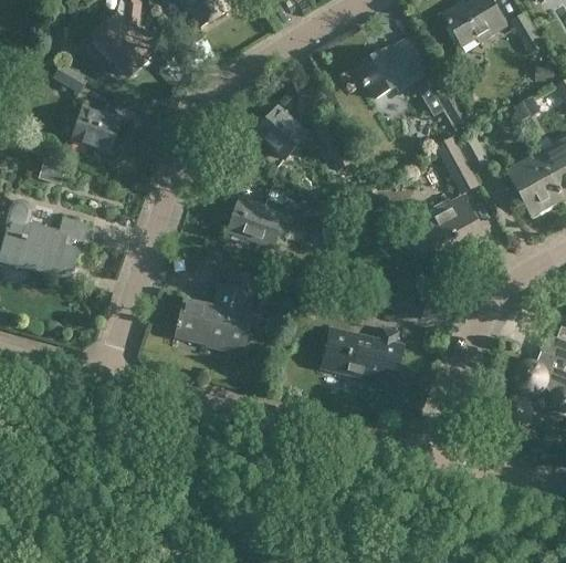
[(115,61),(113,63),(116,70),(122,73),(124,71),(127,74),(154,51),(142,38),(147,32),(143,27),(137,27),(139,2),(138,0),(118,0),(115,13),(92,35),(115,61)]
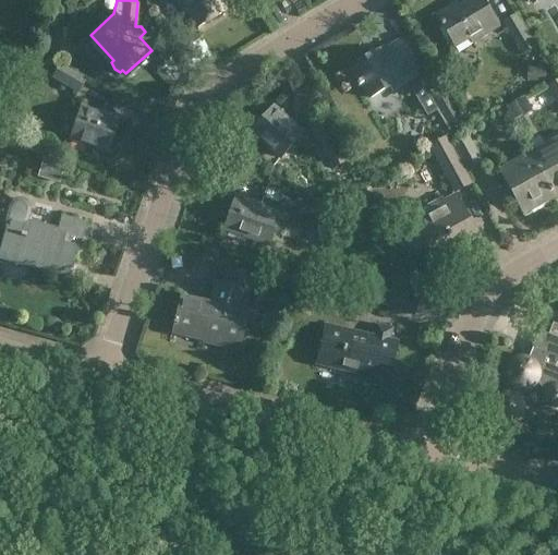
[(195,26),(234,2),(232,0),(178,0),(181,5),(182,4),(195,26)]
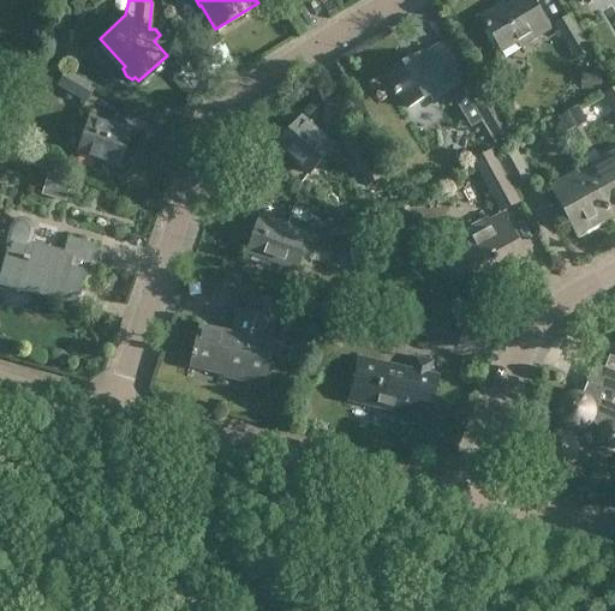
[(514,0),(506,6),(502,0),(479,15),(500,48),(517,39),(519,43),(549,27),(532,0),(514,0)]
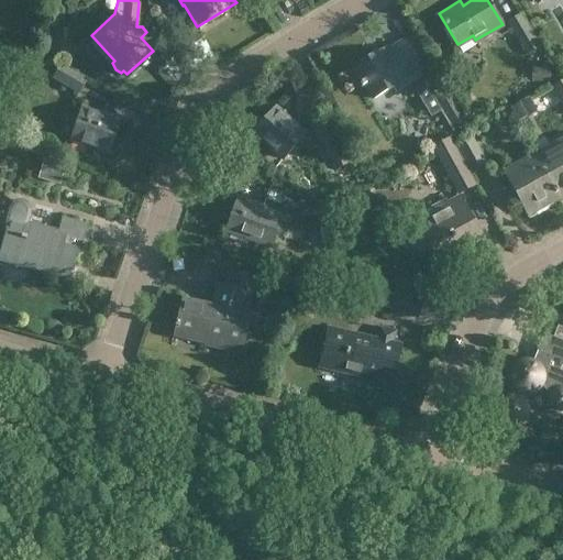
[(527,52),(539,44),(520,12),(507,20),(527,52)]
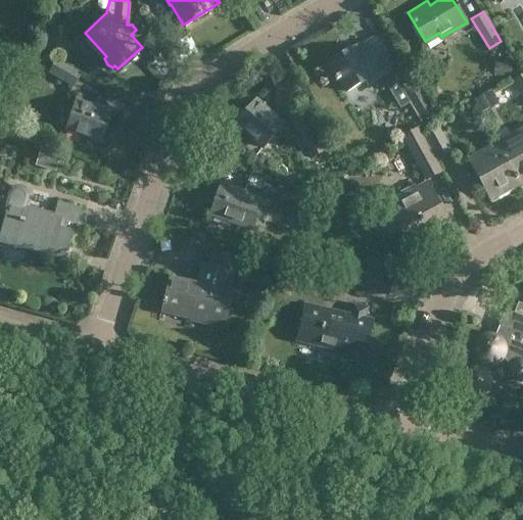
[(365,79),(367,83),(393,66),(375,36),(360,45),(359,42),(322,64),(331,79),(334,77),(336,79),(339,77),(346,90),(365,79)]
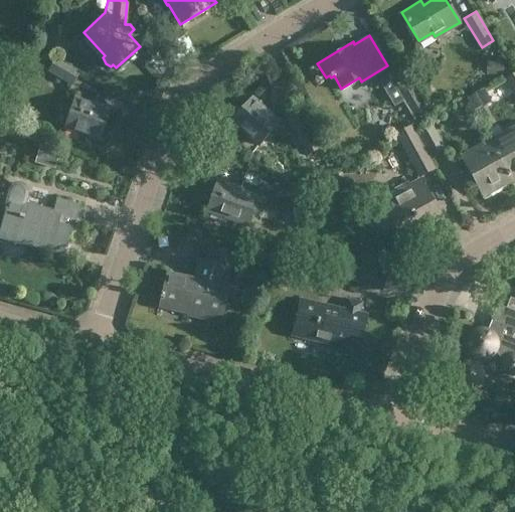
[(55,57),(47,69),(71,83),(78,70),(55,57)]
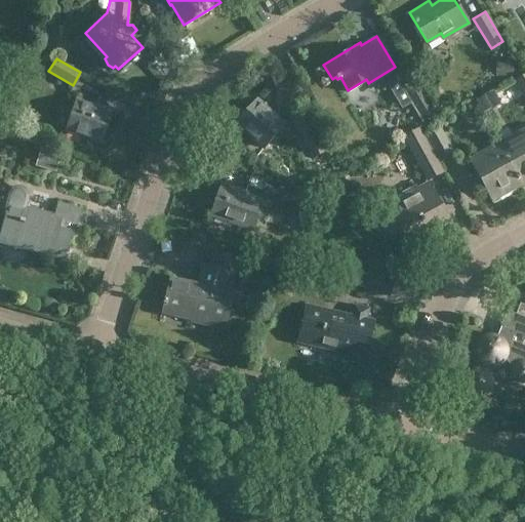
[(437,113),(408,65),(396,73),(425,120),(437,113)]
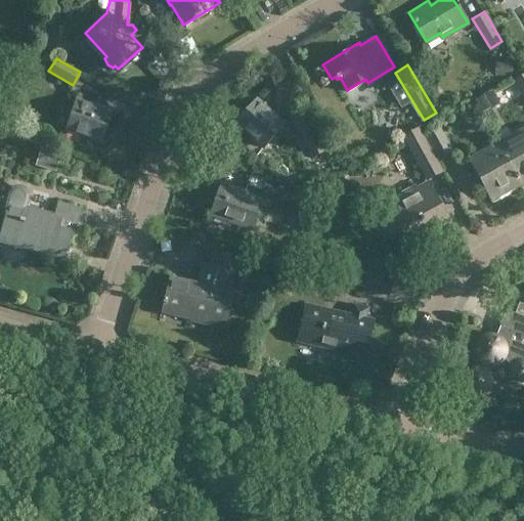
[(523,70),(513,76),(523,96),(523,70)]
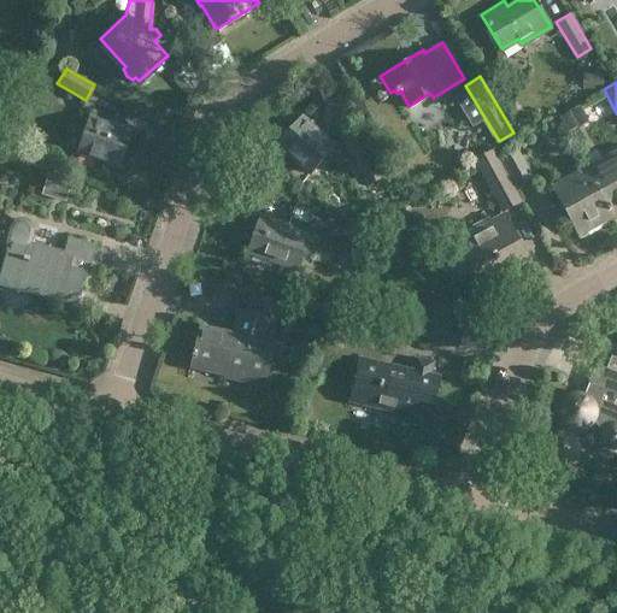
[(77,151),(118,165),(130,130),(89,116),(77,151)]
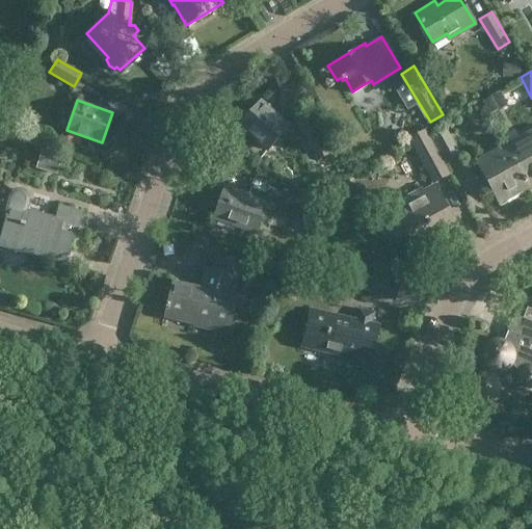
[(288,125),(260,100),(239,124),(267,148),(288,125)]
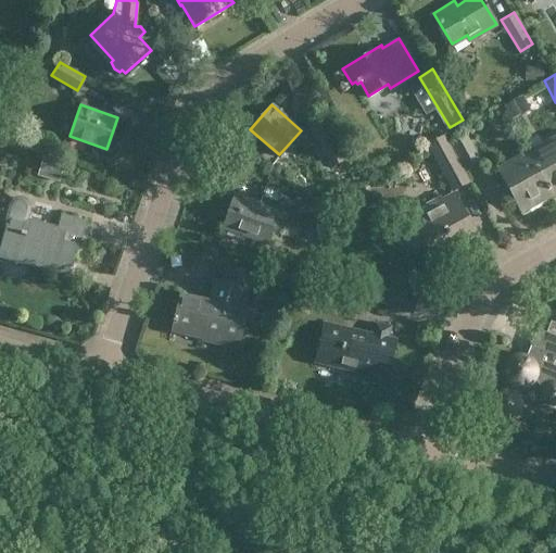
[(317,113),(304,121),(330,165),(343,158),(317,113)]
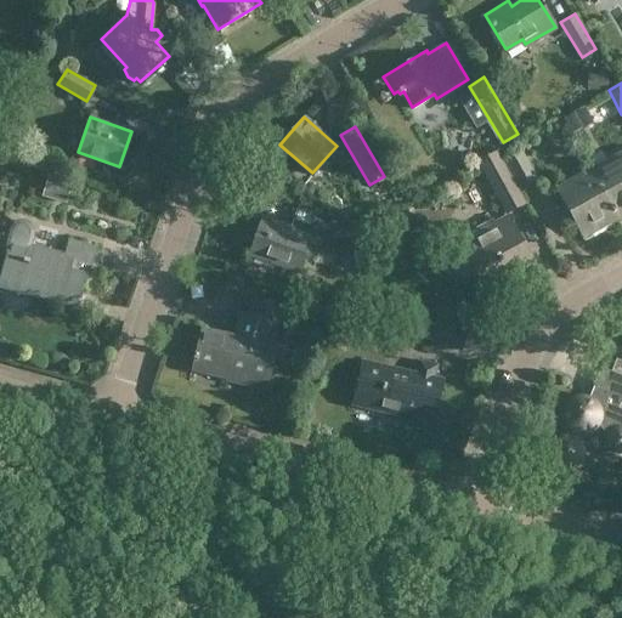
[(504,159),(498,148),(479,159),(508,211),(527,200),(521,188),(504,159)]
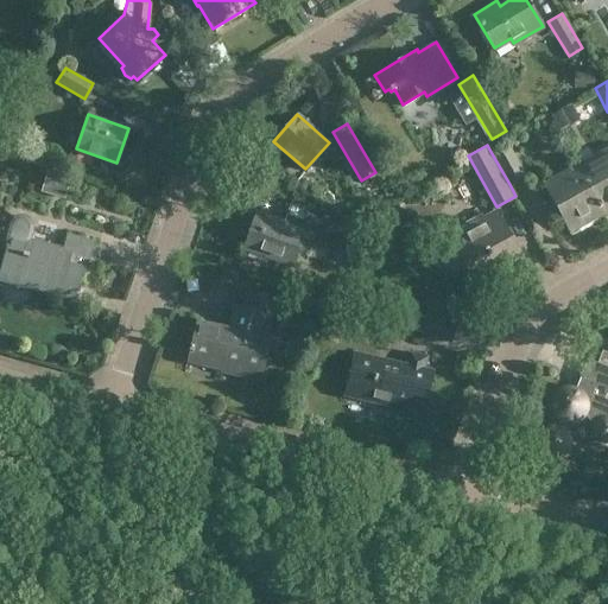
[(510,184),(527,175),(512,145),(493,156),(510,184)]
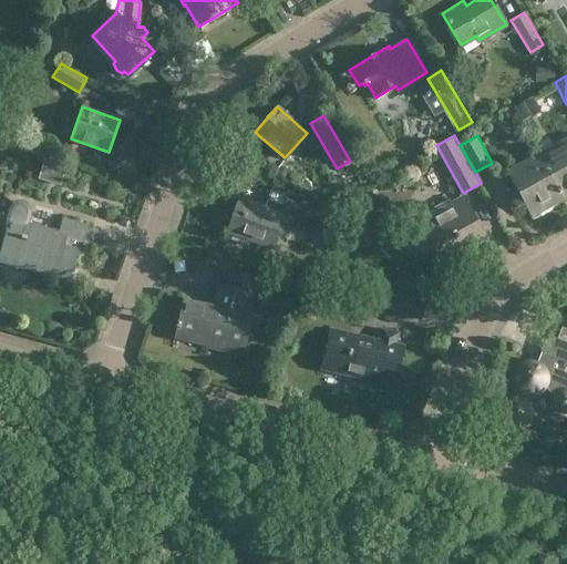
[(539,153),(563,196),(566,194),(566,144),(556,152),(553,146),(539,153)]
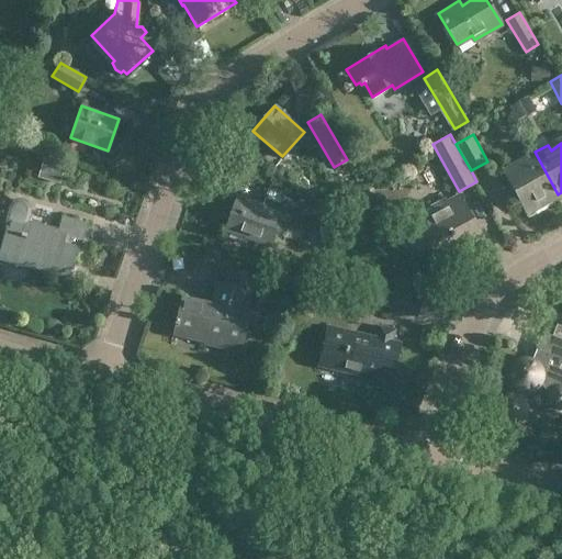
[(558,194),(535,152),(520,160),(524,166),(506,175),(527,212),(558,194)]
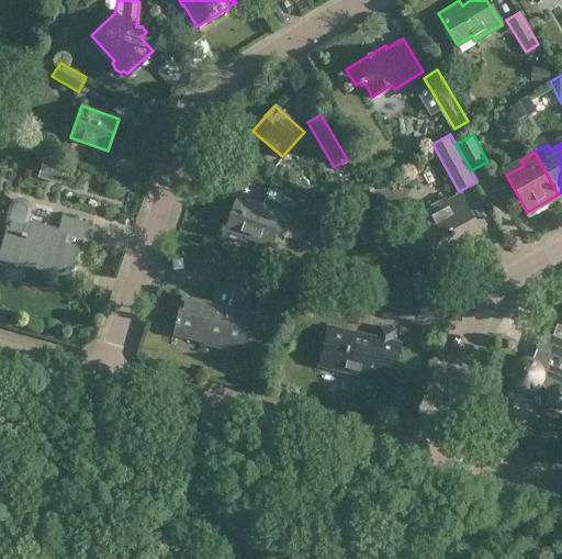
[(236,196),(225,228),(231,231),(229,236),(245,242),(247,236),(270,245),(277,228),(283,231),(289,214),(318,224),(326,204),(285,190),(281,203),(266,199),(262,209),(251,204),(253,201),(236,196)]
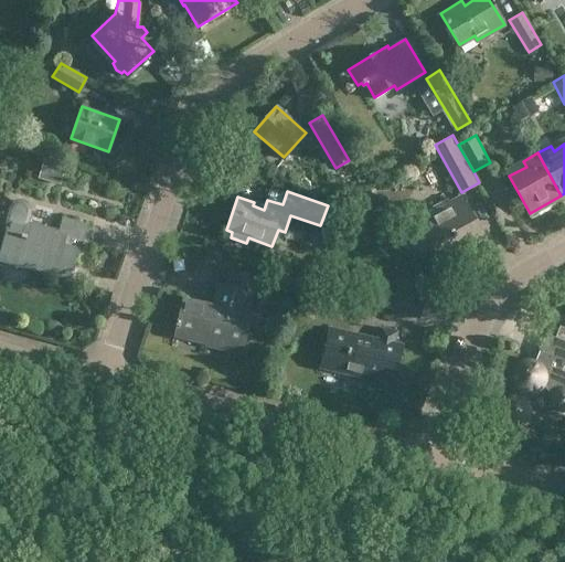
[(77,250),(78,250),(86,223),(62,216),(56,233),(46,230),(48,226),(28,220),(30,212),(30,211),(30,210),(30,208),(30,207),(29,205),(28,203),(28,202),(27,201),(25,200),(23,200),(22,199),(20,199),(19,199),(17,199),(16,200),(12,201),(12,202),(11,203),(10,204),(9,205),(7,216),(11,218),(8,229),(6,228),(0,246),(0,253),(46,267),(45,273),(68,279),(77,250)]
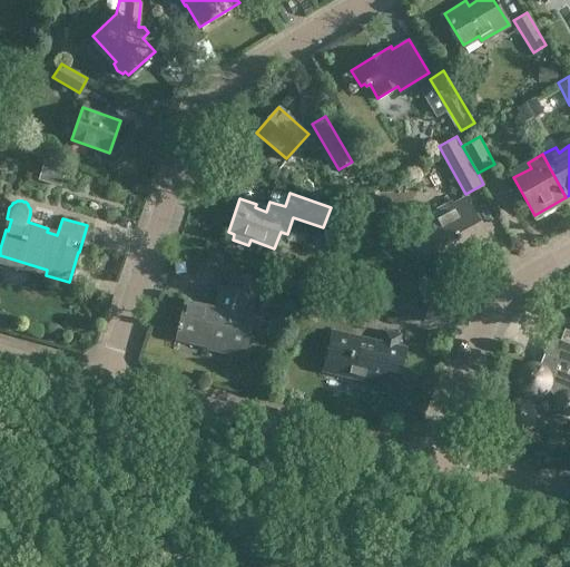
[(424,251),(425,252),(434,246),(444,264),(488,241),(468,206),(458,212),(451,201),(419,217),(423,225),(414,231),(414,232),(414,235),(414,236),(416,240),(418,243),(419,245),(420,246),(421,248),(424,251)]
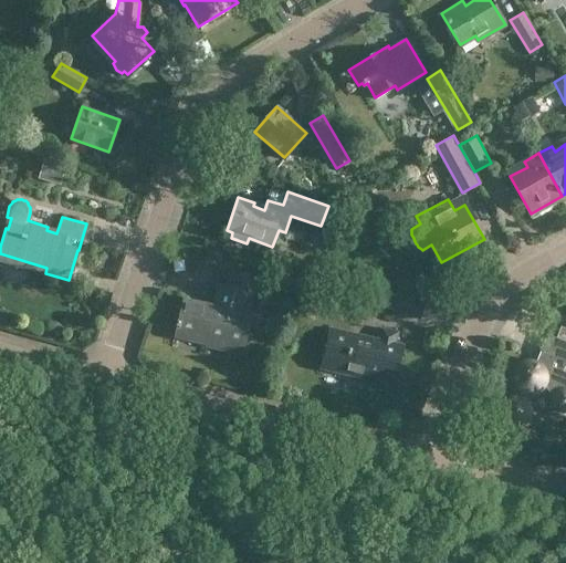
[(255,277),(230,271),(227,287),(218,284),(213,306),(184,300),(176,333),(217,342),(216,346),(241,352),(250,314),(243,313),(248,292),(252,293),(255,277)]
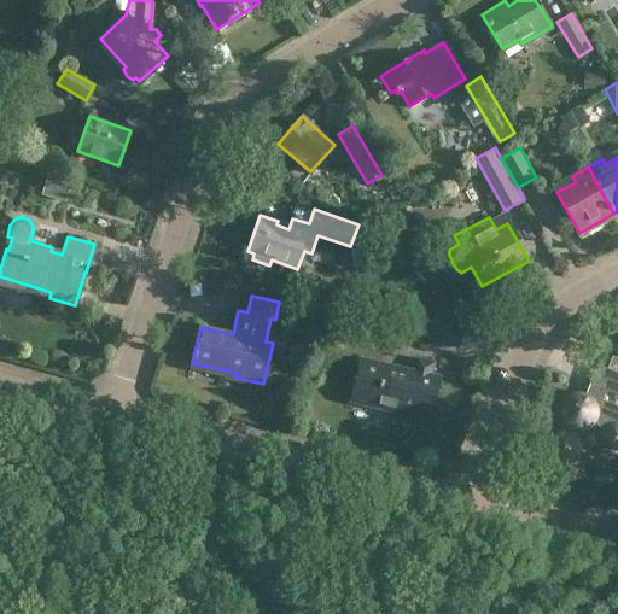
[(435,317),(429,335),(458,345),(465,323),(452,319),(450,322),(435,317)]
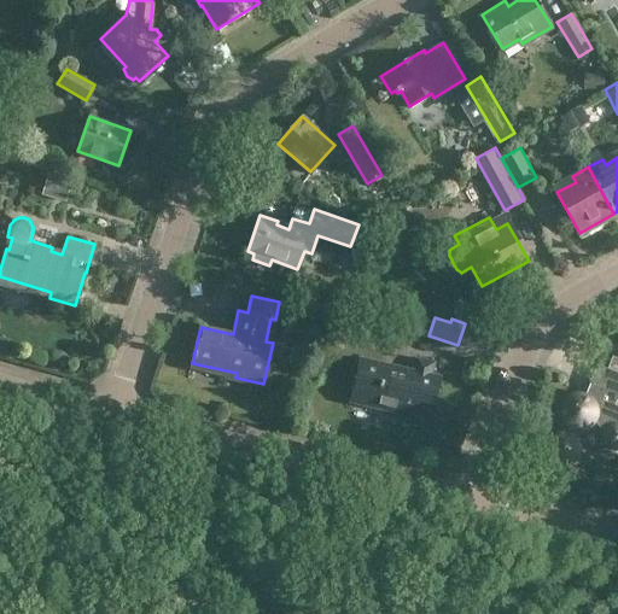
[(394,413),(427,420),(437,376),(429,375),(432,362),(417,358),(414,372),(406,369),(404,372),(391,368),(391,366),(360,360),(351,399),(395,409),(394,413)]
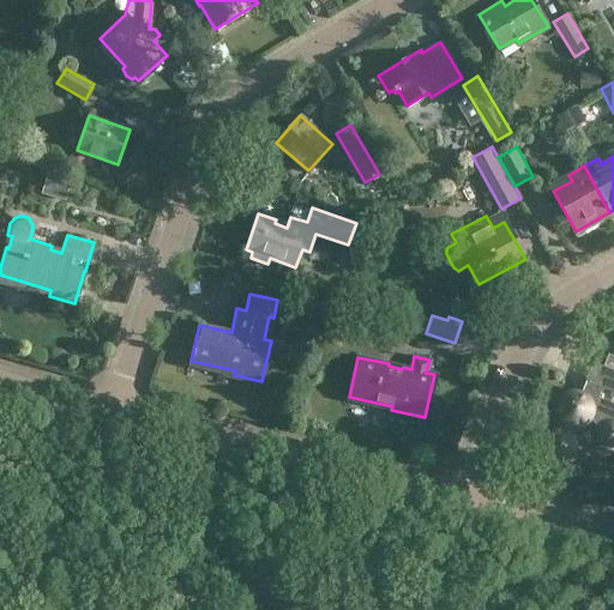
[(613,369),(593,361),(581,391),(577,391),(573,390),(570,391),(567,392),(565,393),(563,394),(560,397),(558,399),(558,402),(557,403),(557,404),(557,406),(555,409),(557,410),(557,412),(557,415),(558,416),(559,418),(560,421),(564,423),(565,424),(567,424),(565,430),(564,429),(560,429),(558,429),(555,430),(553,430),(551,432),(548,434),(547,435),(546,438),(546,439),(545,441),(545,444),(545,445),(545,447),(545,450),(546,451),(547,453),(549,456),(551,457),(554,458),(555,459),(558,459),(560,459),(564,459),(566,458),(569,456),(571,454),(573,452),(573,450),(575,447),(575,446),(575,444),(575,442),(575,441),(573,439),(573,438),(572,435),(571,435),(575,432),(575,426),(577,426),(579,426),(581,424),(584,423),(587,421),(588,420),(589,417),(599,427),(597,429),(597,430),(597,433),(597,435),(599,436),(600,439),(601,440),(602,441),(603,442),(606,444),(607,444),(611,444),(612,444),(613,444),(613,442),(613,420),(613,421),(613,420),(613,369)]
